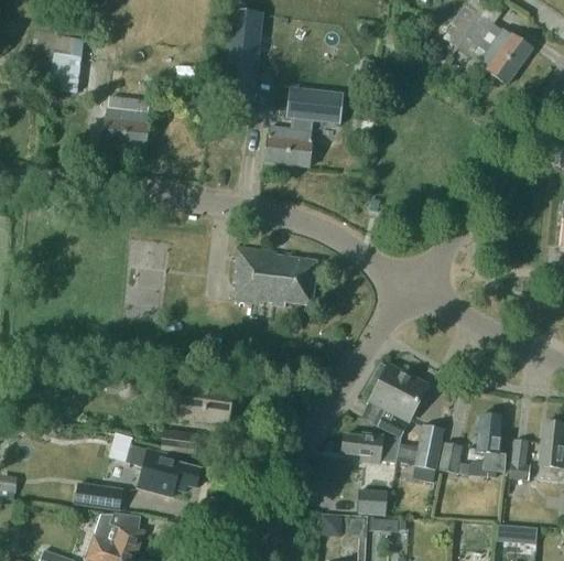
[(457,0),(438,0),(431,17),(445,24),(457,0)]
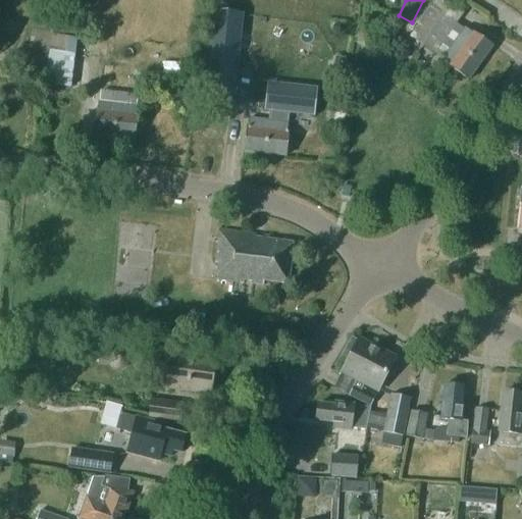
[(205,86),(230,88),(240,5),(214,2),(205,86)]
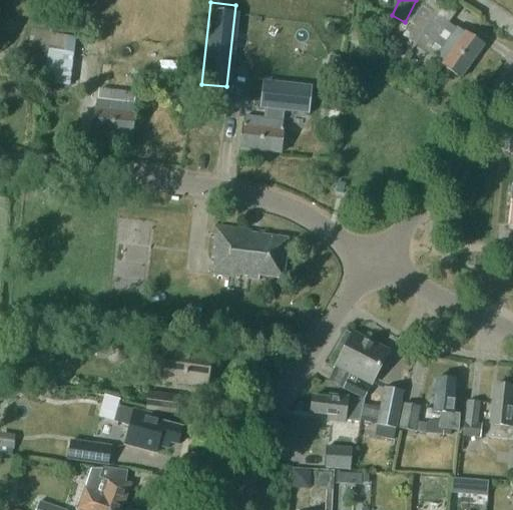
[(403,33),(416,42),(415,43),(461,77),(483,46),(459,28),(458,30),(447,22),(422,3),(410,20),(411,21),(403,33)]
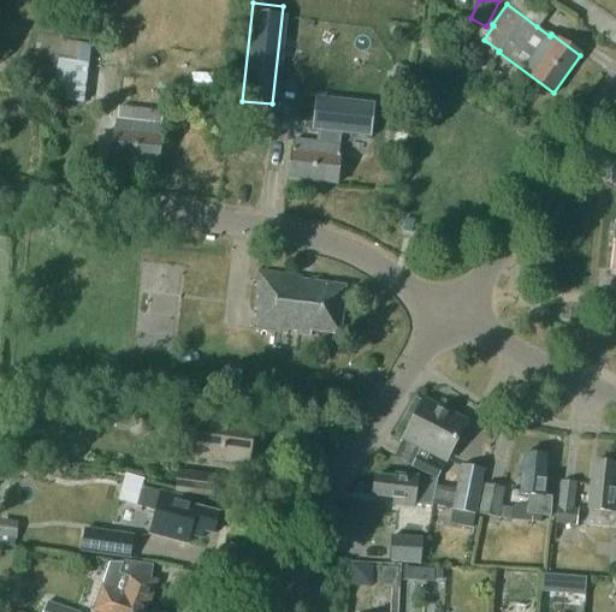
[(53,93),(86,96),(93,37),(63,34),(53,93)]
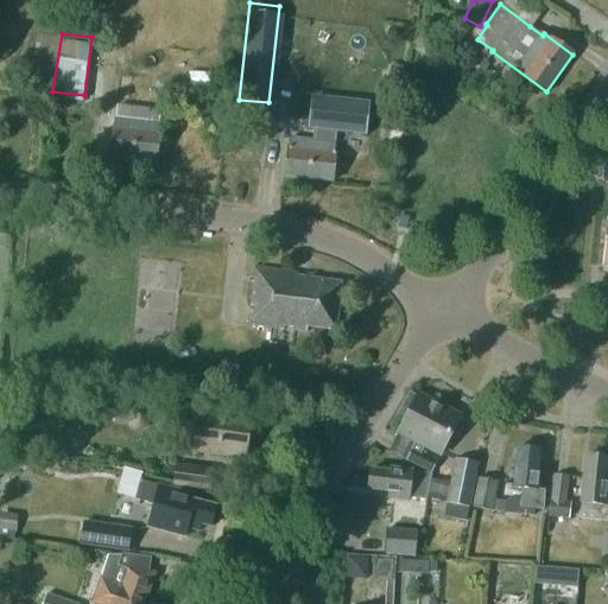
[(314,127),(312,138),(290,135),(290,137),(289,146),(285,173),(331,179),(335,151),(335,142),(336,142),(336,140),(335,140),(336,129),(366,133),(368,114),(367,114),(368,107),(310,101),(308,126),(314,127)]
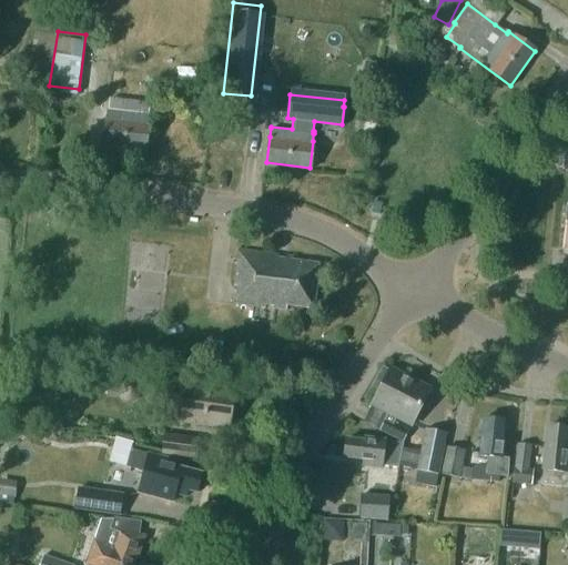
[(144,150),(149,114),(107,110),(103,145),(144,150)]
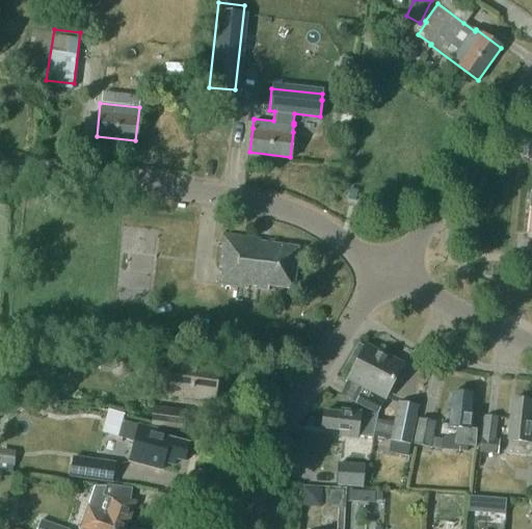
[(349,123),(350,112),(341,111),(340,121),(349,123)]
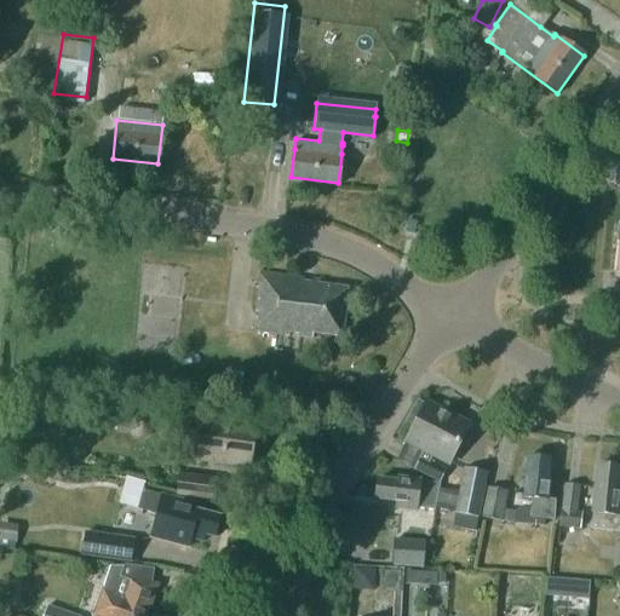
[(321,282),(321,277),(260,270),(256,311),(260,311),(258,330),(314,337),(315,332),(343,335),(349,286),(321,282)]
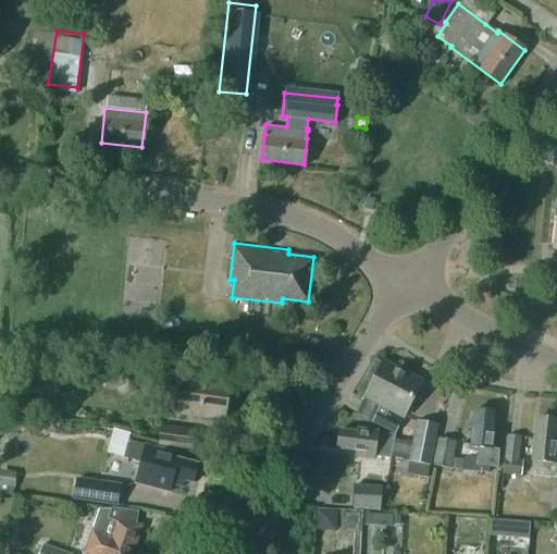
[(366,395),(381,403),(376,409),(385,414),(388,407),(405,416),(423,380),(384,359),(383,362),(376,359),(367,378),(373,381),(366,395)]
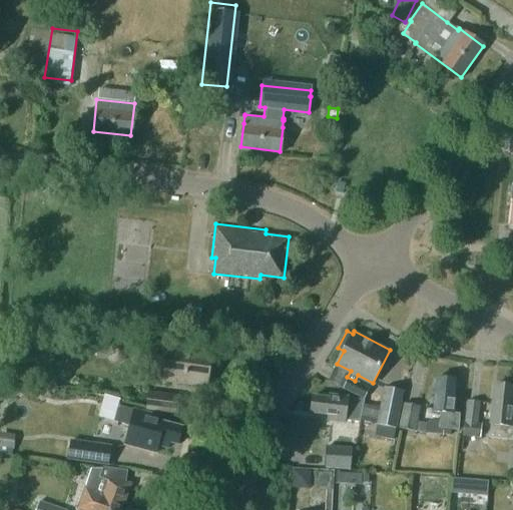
[(121,340),(117,339),(111,340),(106,343),(105,349),(105,352),(105,355),(108,359),(113,361),(119,361),(123,358),(126,353),(127,348),(125,344),(121,340)]
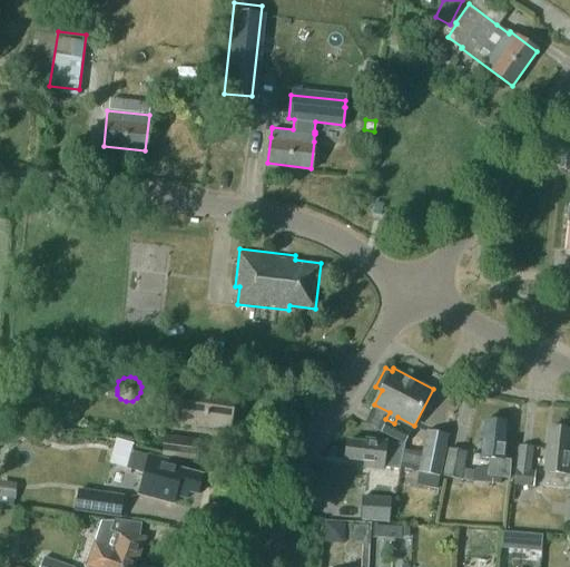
[(178,383),(173,419),(228,428),(234,392),(178,383)]
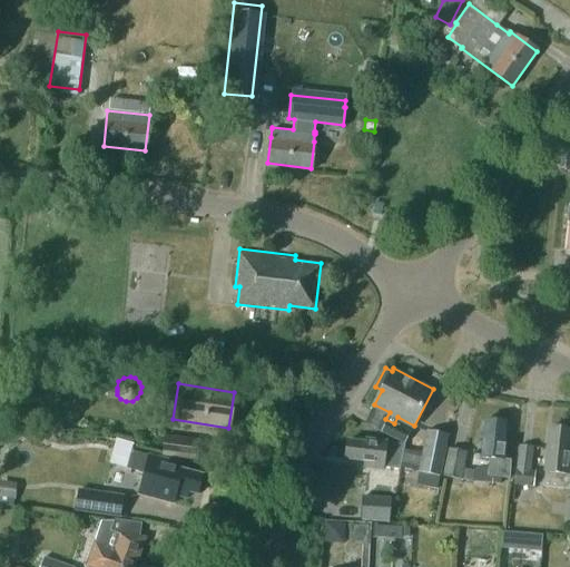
[(505,438),(507,420),(485,418),(482,456),(489,456),(487,473),(502,476),(502,481),(510,481),(512,458),(505,457),(508,438),(505,438)]
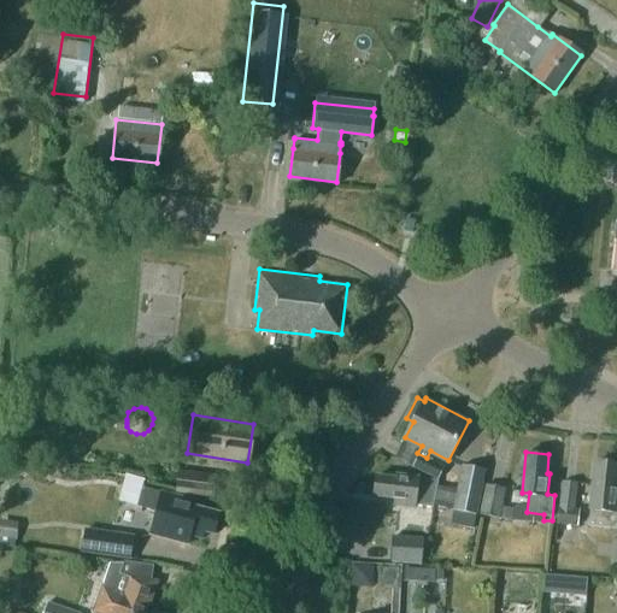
[(427,458),(417,453),(412,464),(436,477),(442,466),(427,458)]
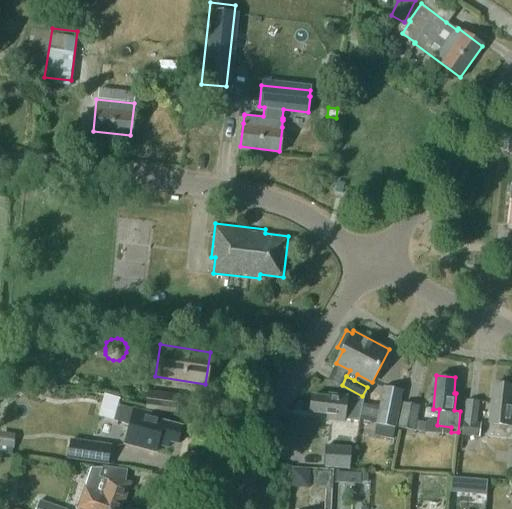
[(511,384),(494,382),(490,421),(489,421),(488,434),(511,436),(511,423),(510,423),(511,402),(511,400),(510,400),(511,384)]
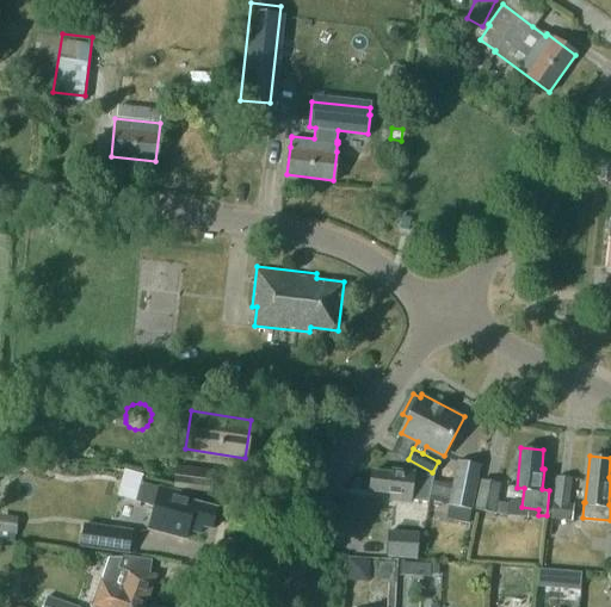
[(481,464),(457,459),(445,516),(470,521),(481,464)]
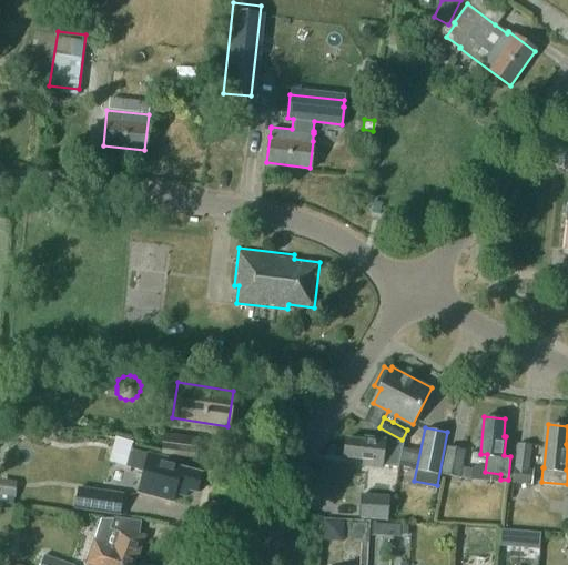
[(166,434),(163,451),(196,456),(199,439),(166,434)]
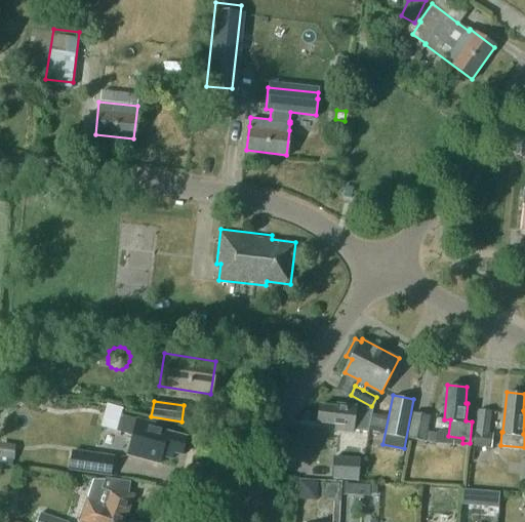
[(319,403),(317,420),(335,423),(334,428),(352,430),(353,428),(367,430),(372,407),(355,405),(355,404),(336,402),(336,405),(319,403)]
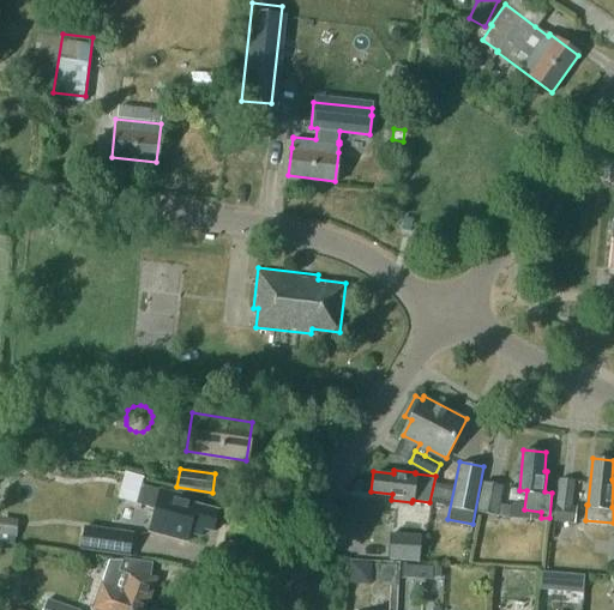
[(572,502),(575,477),(559,476),(555,518),(576,519),(577,503),(572,502)]
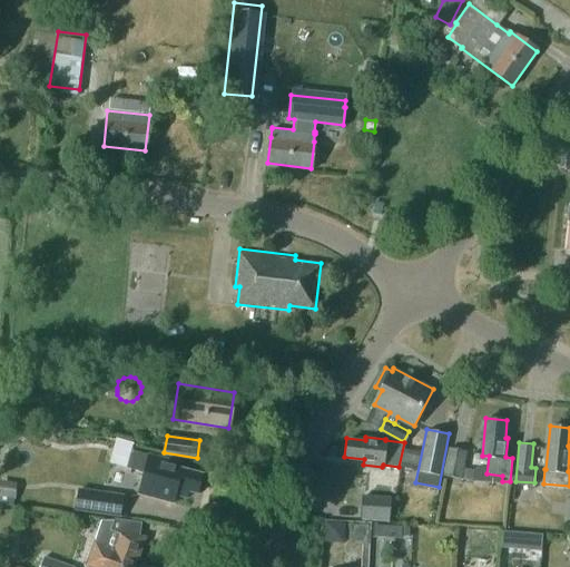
[(449,446),(443,473),(461,477),(467,450),(449,446)]
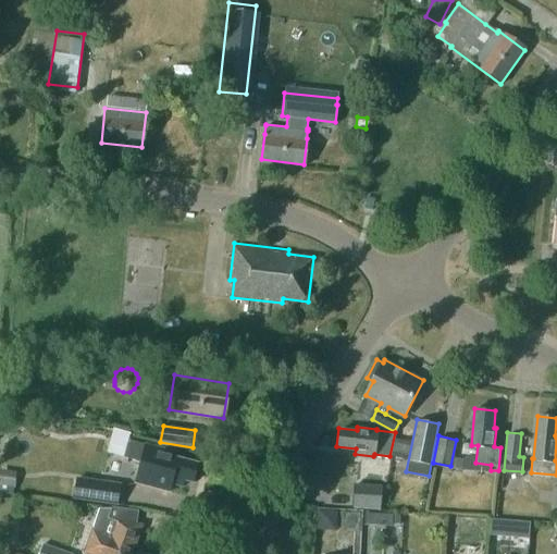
[(185,479),(193,481),(198,463),(175,457),(176,452),(157,446),(157,447),(128,440),(124,457),(141,462),(136,482),(170,491),(172,482),(183,485),(185,479)]
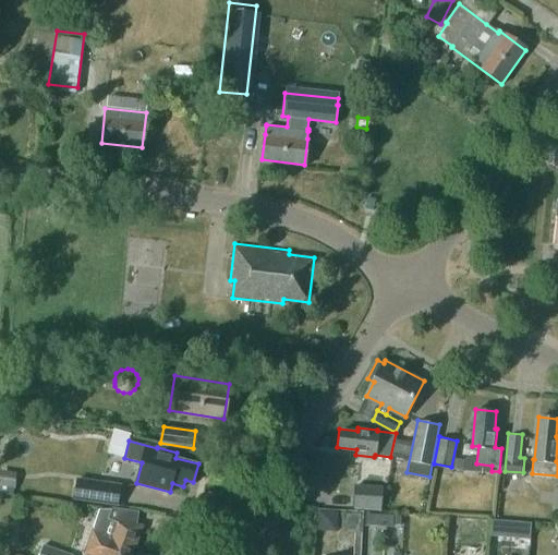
[(16,471),(0,468),(0,484),(15,486),(16,471)]
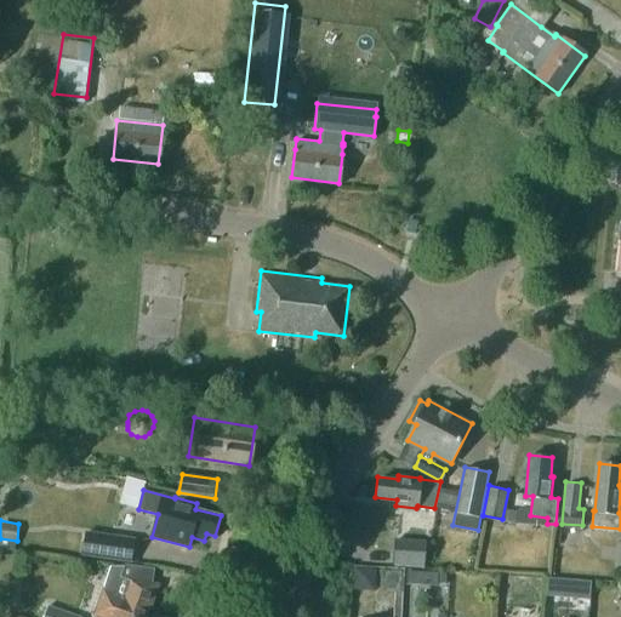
[(85,531),(81,554),(132,561),(136,538),(85,531)]
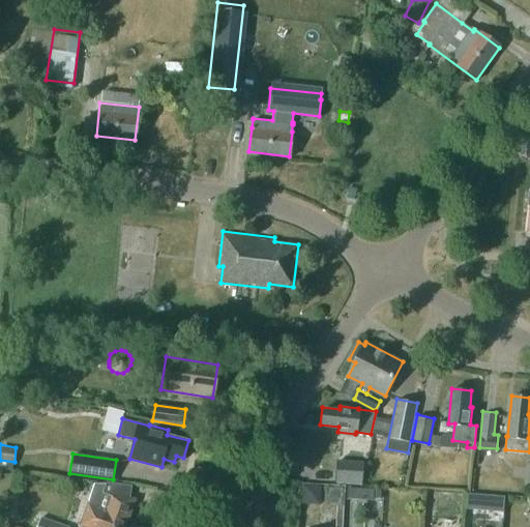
[(336,460),(335,480),(361,482),(362,461),(336,460)]
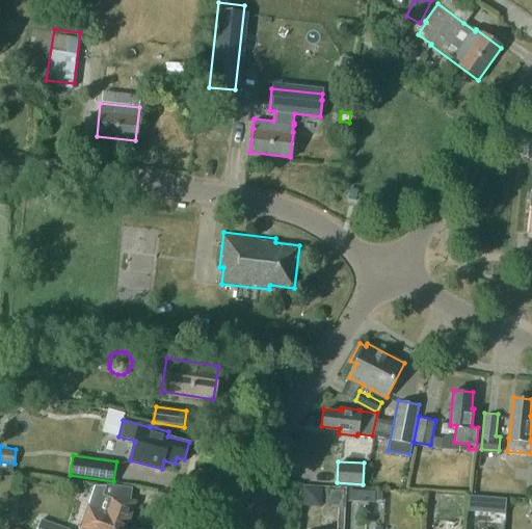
[(106,485),(95,485),(80,528),(83,528),(126,528),(136,501),(131,499),(132,488),(107,484),(106,485)]
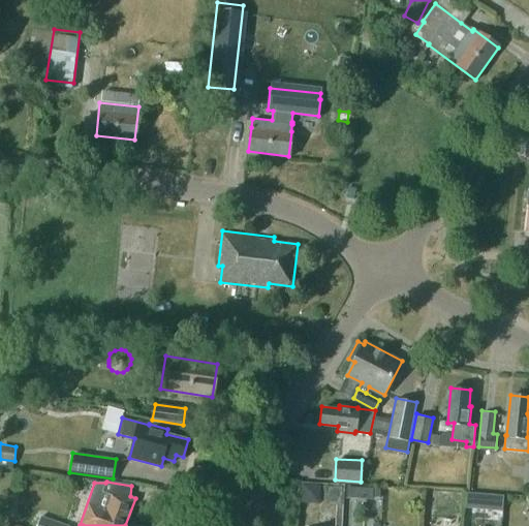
[(381,501),(383,490),(348,485),(347,496),(381,501)]
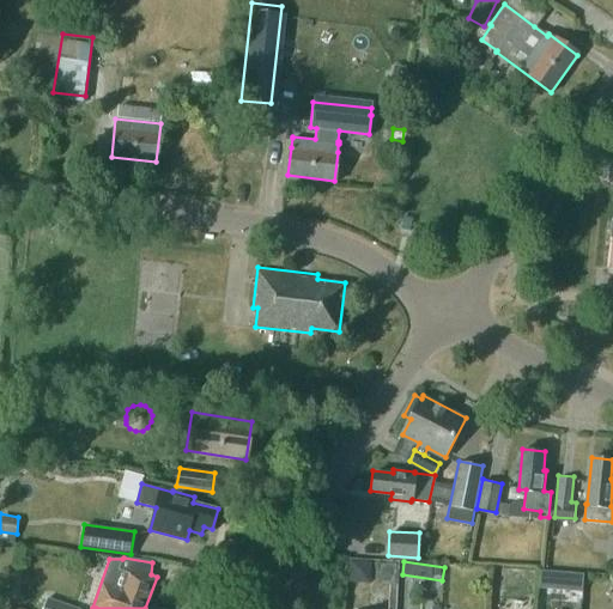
[(559,588),(560,570),(540,567),(538,585),(559,588)]
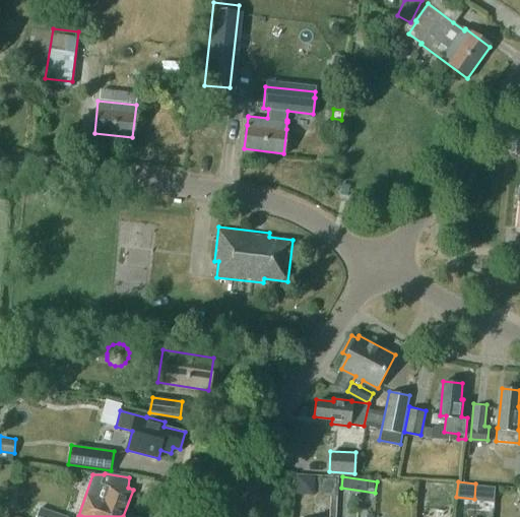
[(35,516),(64,516),(39,508),(35,516)]
